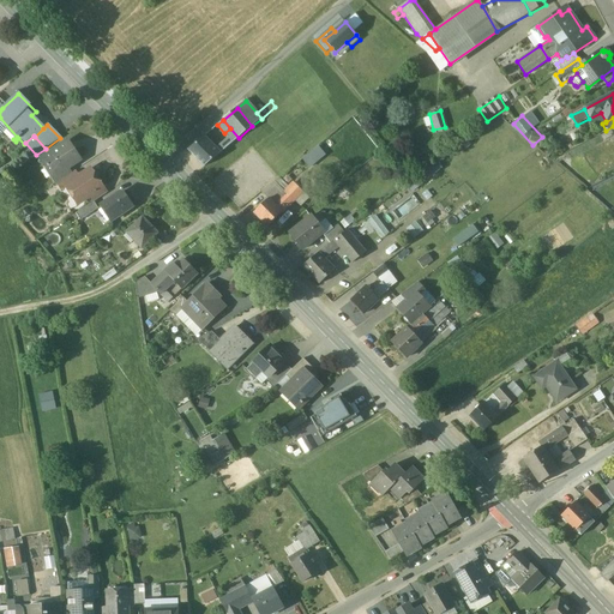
[(232,136),(216,149),(220,154),(235,140),(232,136)]
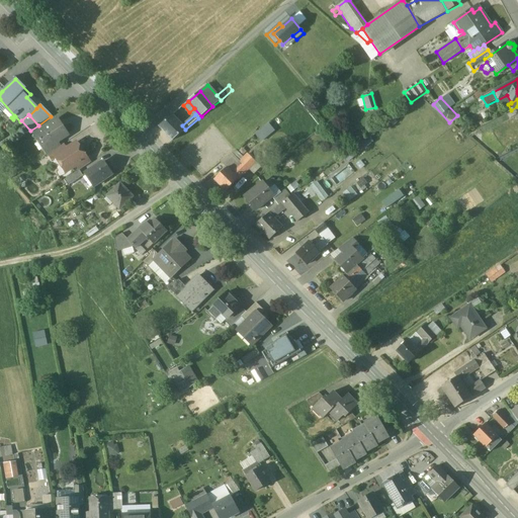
[(182,125),(172,115),(159,127),(172,142),(185,130),(182,125)]
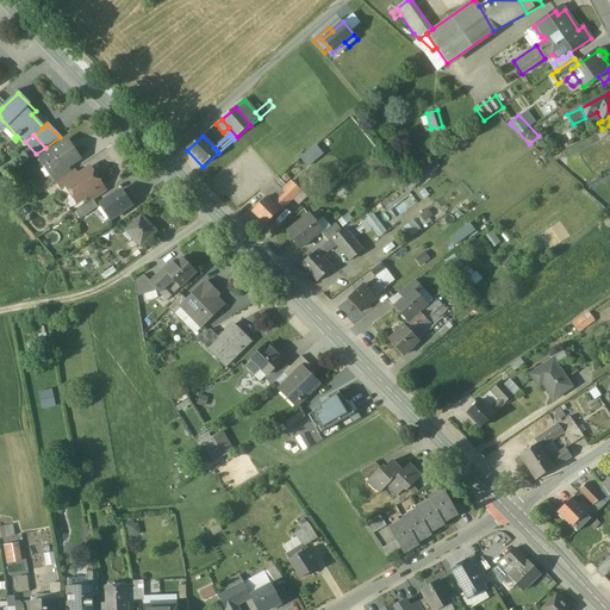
[(42,160),(53,176),(66,168),(78,160),(67,143),(42,160)]
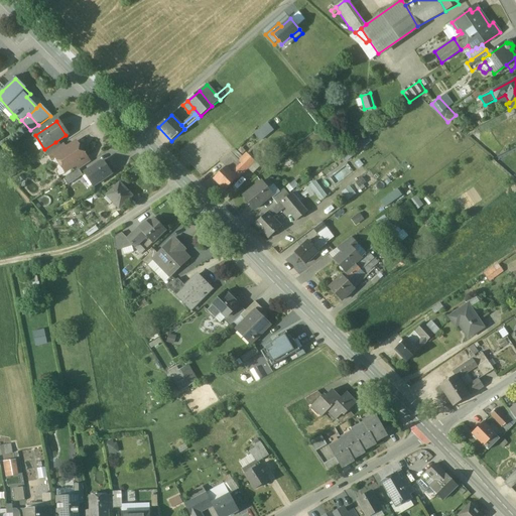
[(267,123),(254,133),(260,140),(272,130),(267,123)]
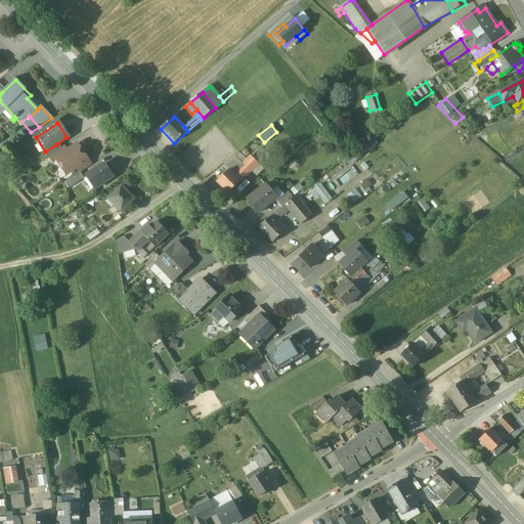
[(346,159),(351,165),(377,144),(373,138),(346,159)]
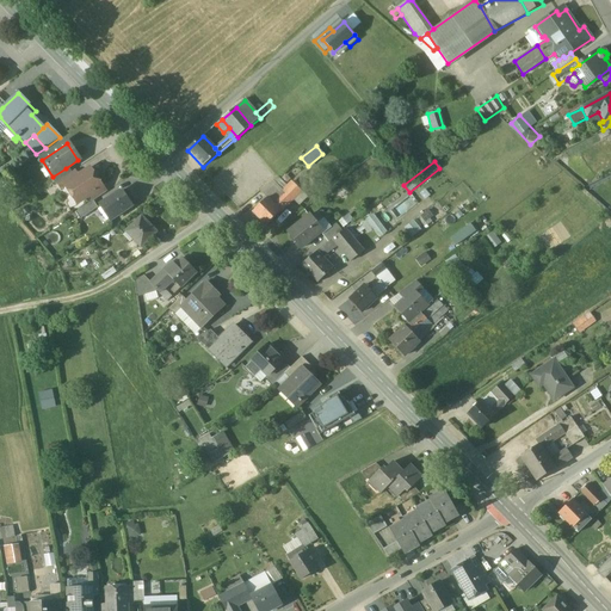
[(66,168),(53,177),(56,183),(57,183),(69,174),(66,168)]
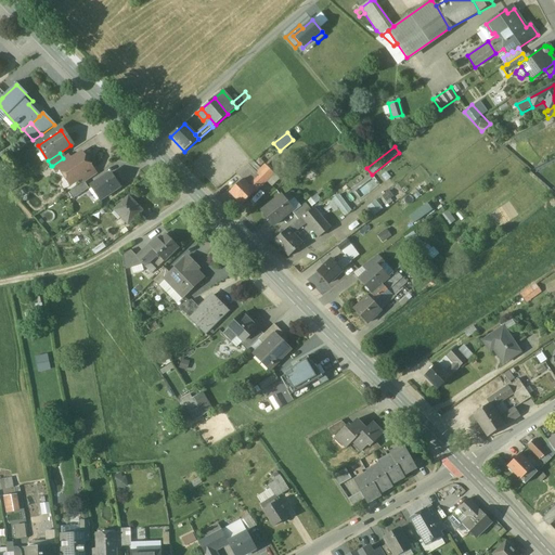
[(71,160),(72,163),(62,170),(65,176),(66,178),(66,177),(69,181),(75,178),(77,180),(81,177),(93,169),(87,160),(86,162),(80,154),(71,160)]
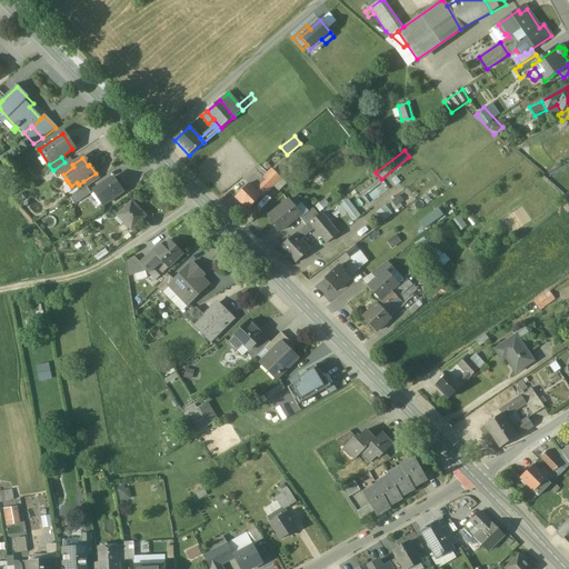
[(65,162),(53,170),(58,176),(62,172),(63,175),(73,167),(72,165),(69,159),(65,162)]
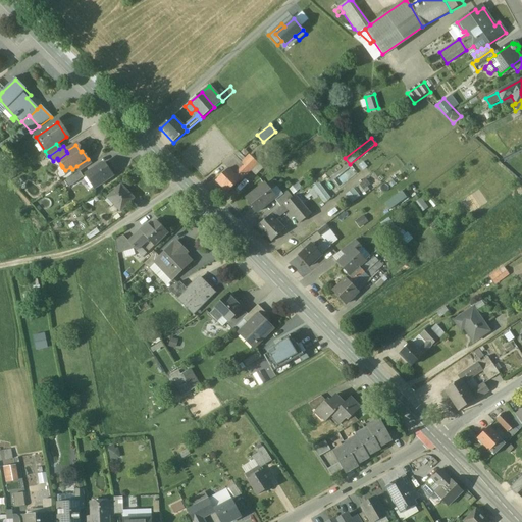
[(242,164),(232,155),(222,163),(228,170),(233,175),(244,165),(242,164)]
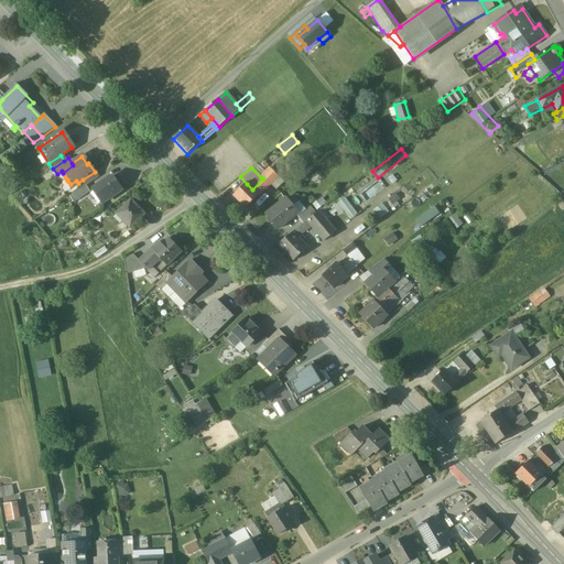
[(270,169),(261,177),(263,179),(270,185),(279,177),(270,169)]
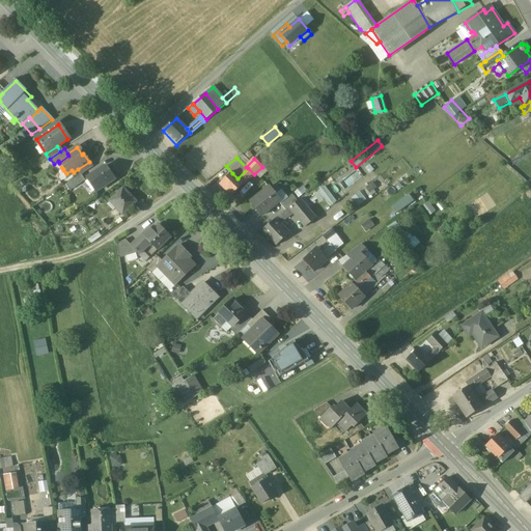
[(89,162),(78,169),(81,174),(92,167),(89,162)]
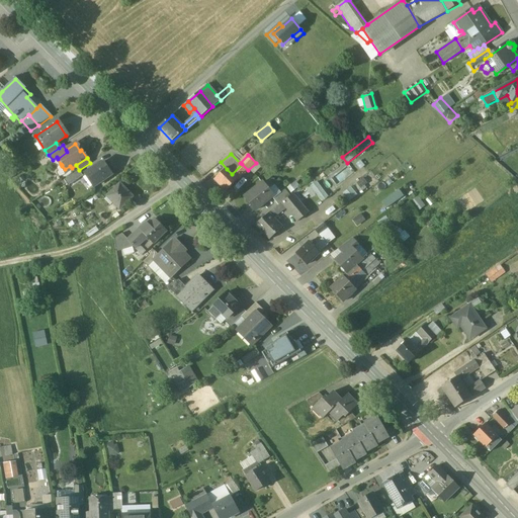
[(103,162),(85,174),(93,187),(112,175),(103,162)]
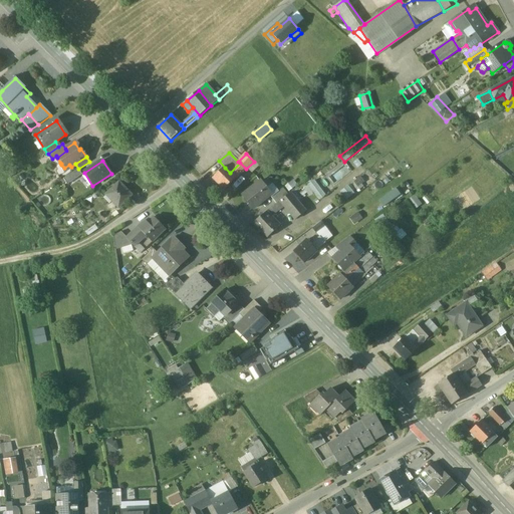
[(252,172),(258,166),(255,162),(248,167),(252,172)]
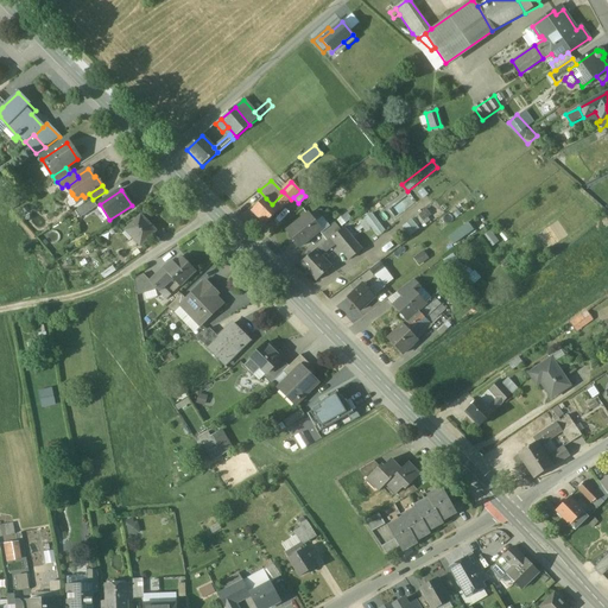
[(291,200),(284,192),(272,204),(279,211),(291,200)]
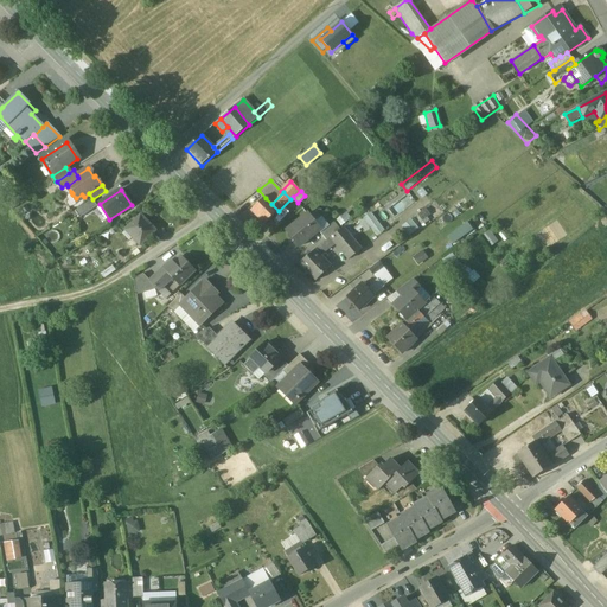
[(272,204),(266,198),(251,212),(264,225),(279,211),(272,204)]
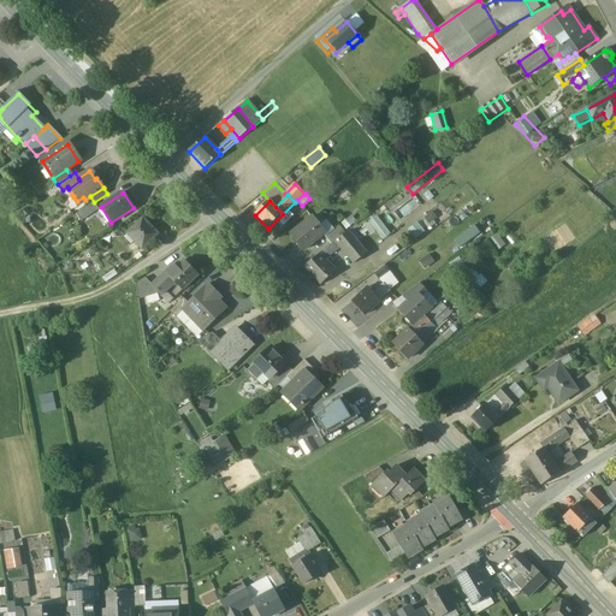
[(94,202),(76,214),(81,221),(99,209),(94,202)]
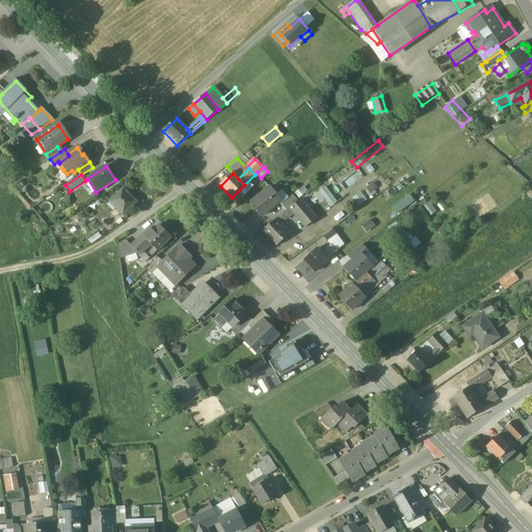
[(288,198),(277,185),(271,190),(281,202),(280,203),(281,205),(288,198)]
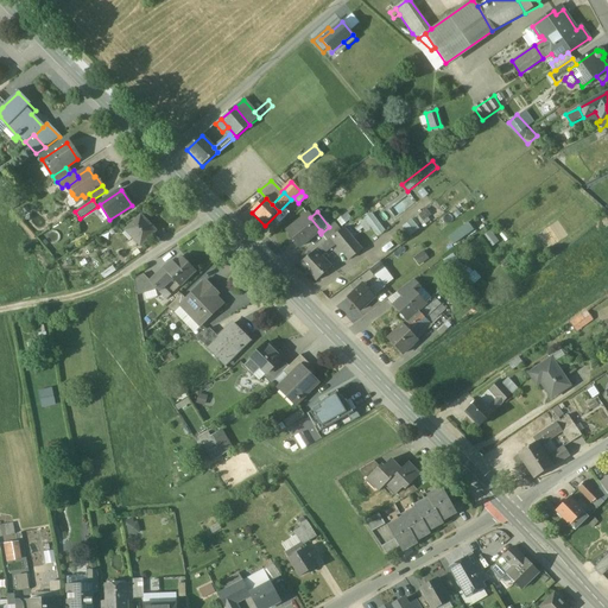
[(417,215),(425,227),(431,222),(423,211),(417,215)]
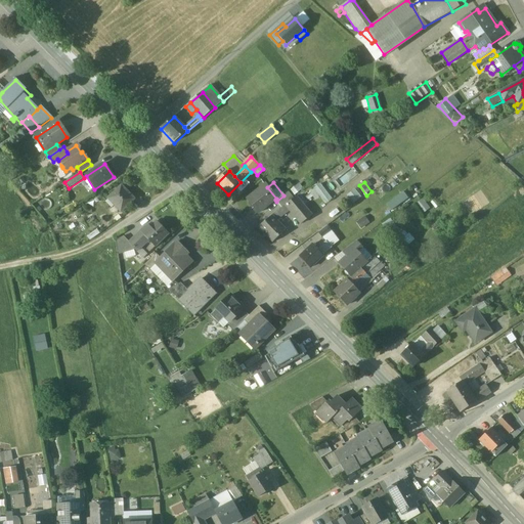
[(314,188),(325,205),(332,200),(320,183),(314,188)]
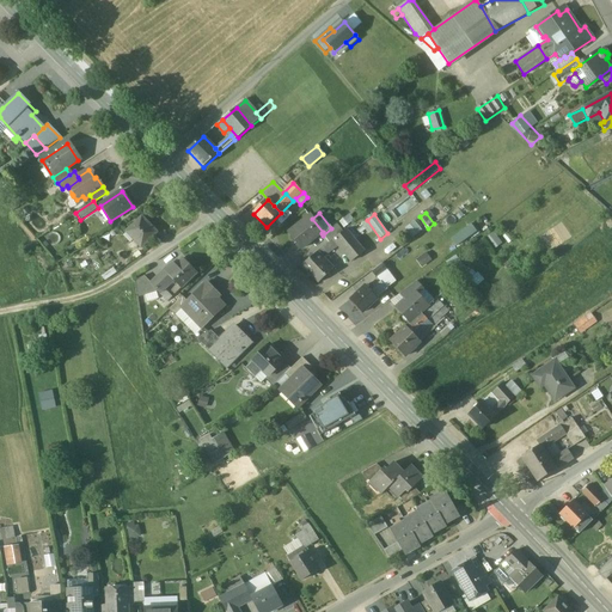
[(312,219),(310,215),(289,232),(303,249),(322,233),(323,232),(312,219)]
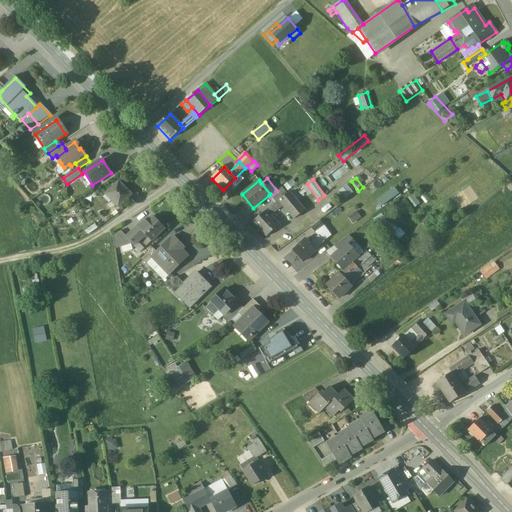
[(131,195),(119,182),(106,195),(118,208),(131,195)]
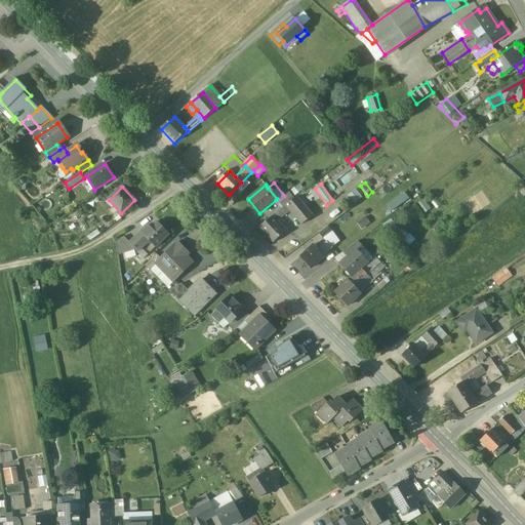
[(347,196),(354,205),(362,198),(356,190),(347,196)]
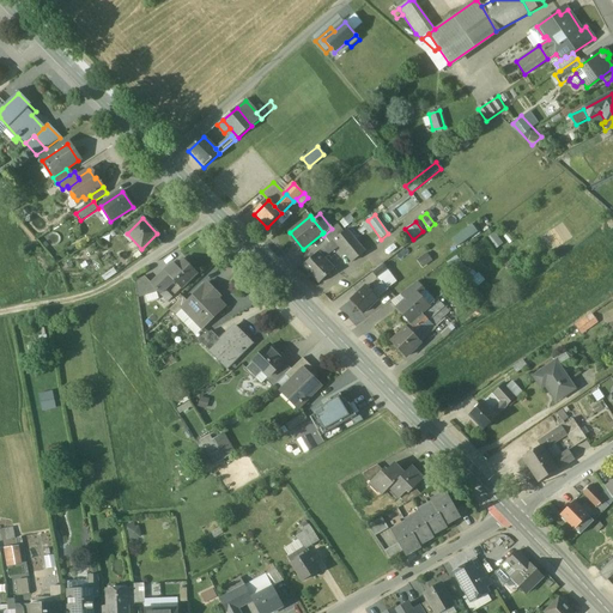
[(451,238),(457,247),(478,232),(472,224),(451,238)]
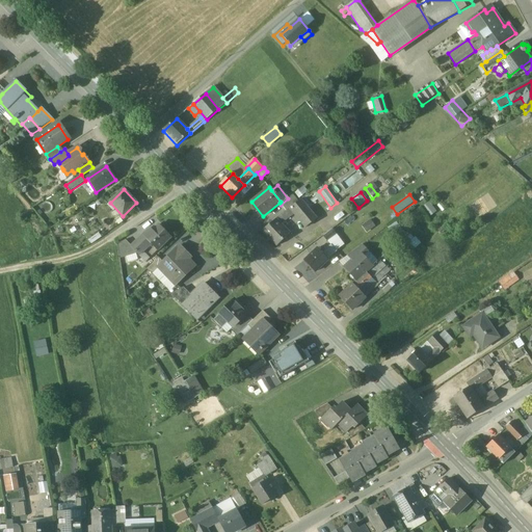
[(288,198),(281,205),(286,211),(290,208),(297,203),(292,195),(288,198)]
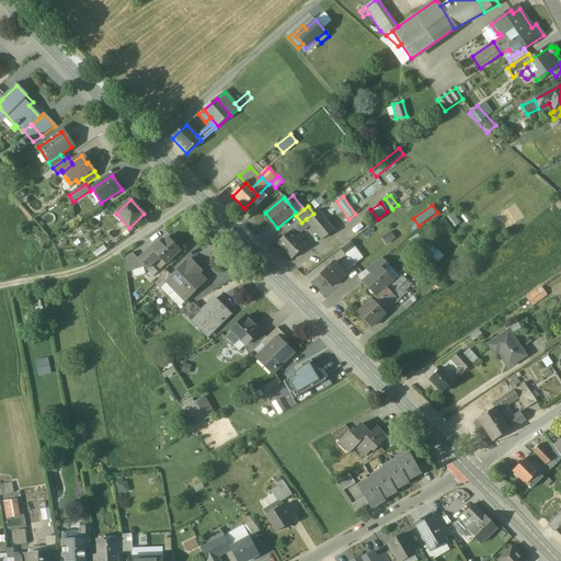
[(329,217),(322,209),(318,213),(322,219),(323,219),(324,220),(329,217)]
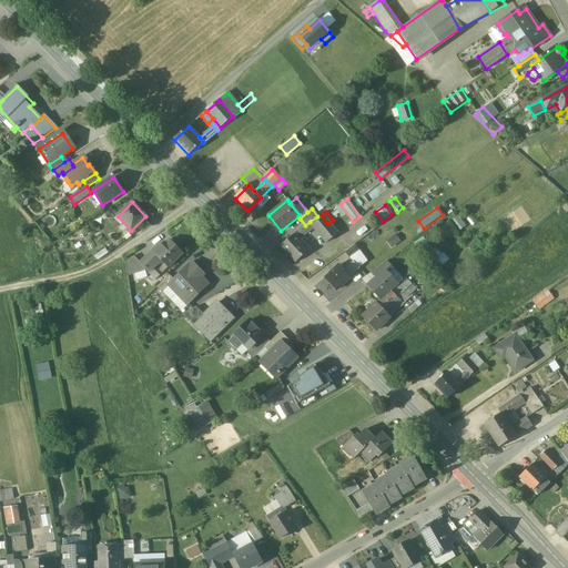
[(317,216),(310,222),(314,227),(316,230),(327,222),(326,222),(322,215),(321,214),(317,216)]
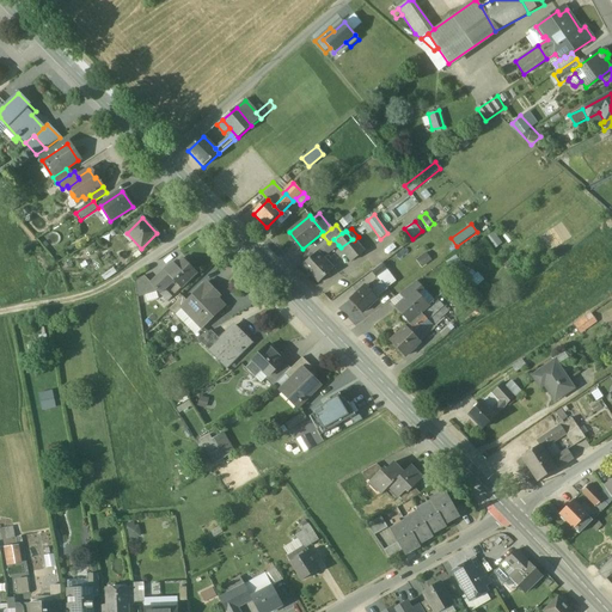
[(329,243),(316,252),(322,258),(338,245),(334,239),(329,243)]
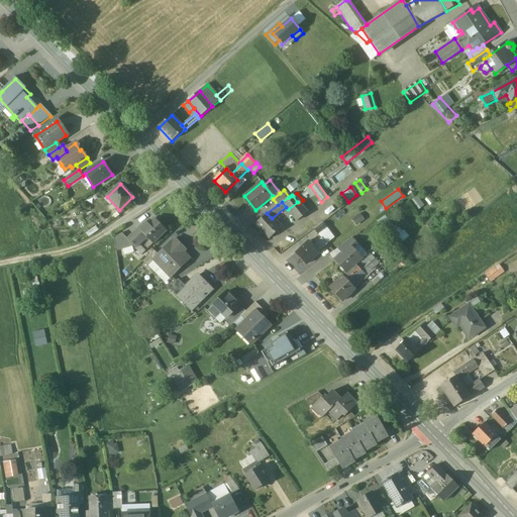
[(298,202),(288,209),(297,221),(307,214),(299,203),(298,202)]
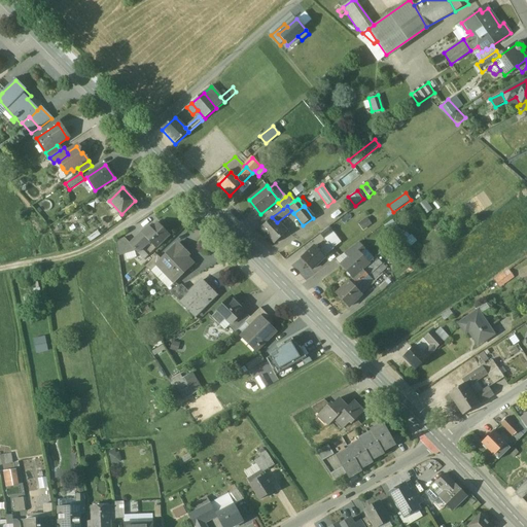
[(277,222),(272,217),(258,229),(274,244),(287,232),(277,222)]
